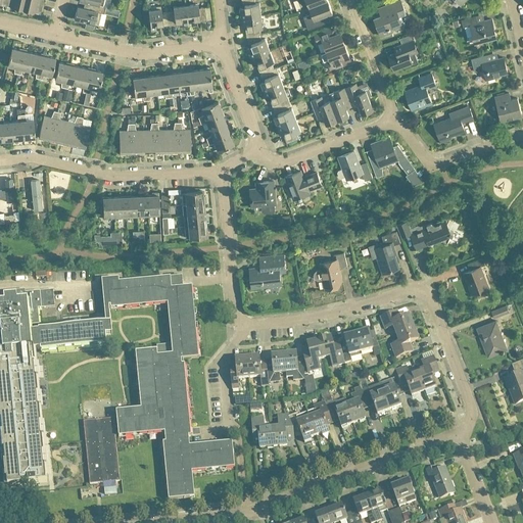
[(22,10),(25,0),(6,0),(5,6),(22,10)]
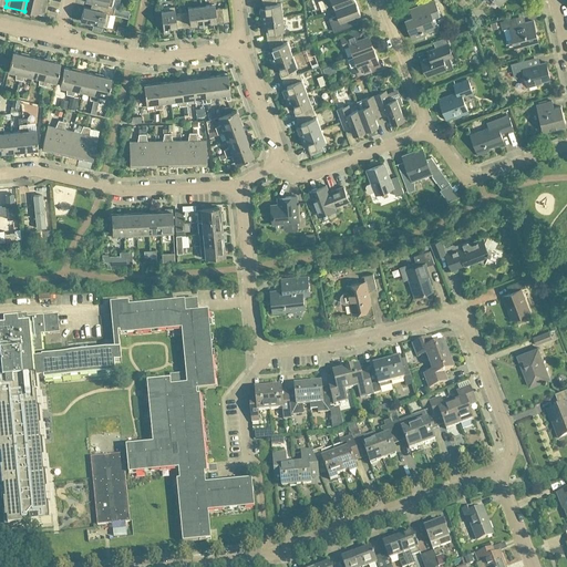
[(43,16),(47,0),(27,0),(24,11),(43,16)]
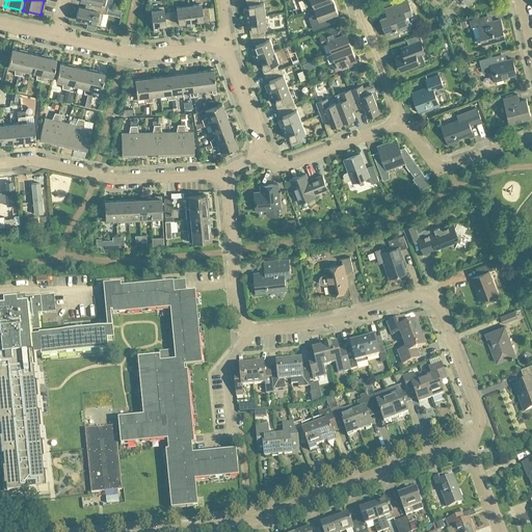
[(265,16),(264,3),(260,4),(259,0),(245,0),(246,8),(243,9),(245,19),(265,16)]
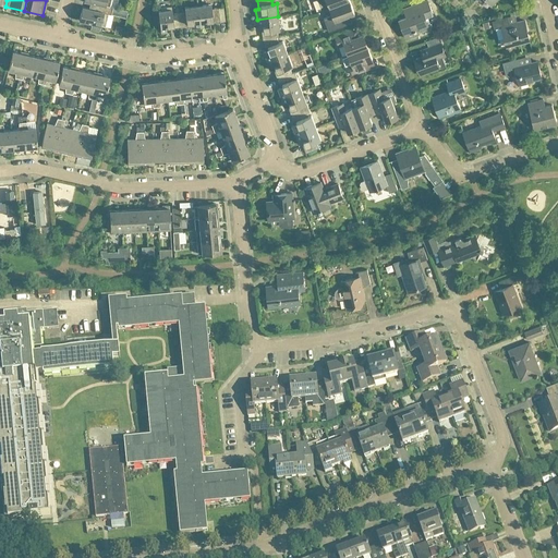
[(350,1),(349,0),(317,0),(322,11),(330,8),(350,1)]
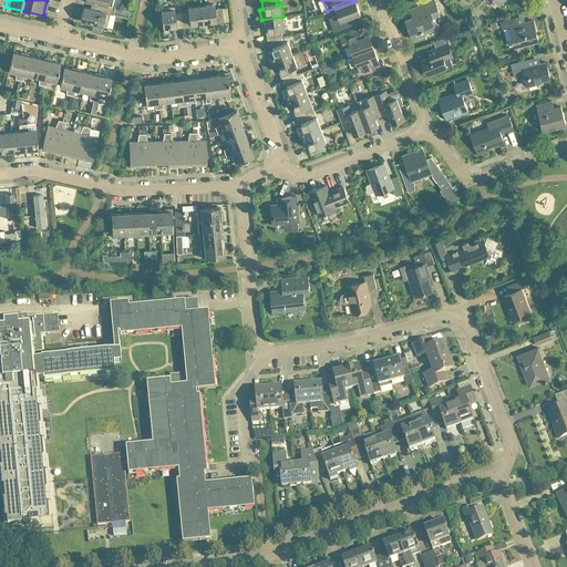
[(436,28),(432,18),(440,16),(434,0),(409,10),(412,18),(405,20),(413,40),(425,35),(424,32),(436,28)]
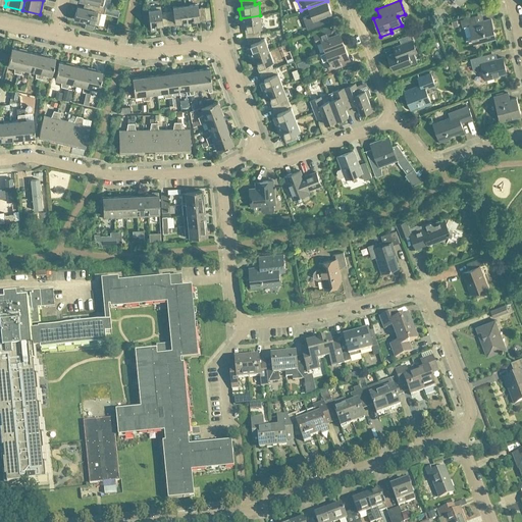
[(329,21),(326,14),(331,12),(327,1),(309,7),(311,14),(303,17),(308,30),(321,24),(329,21)]
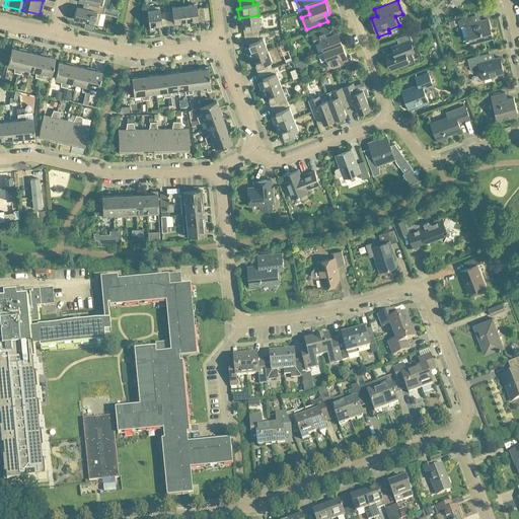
[(97,25),(100,13),(103,14),(104,7),(102,6),(86,3),(84,9),(76,7),(73,19),(97,25)]
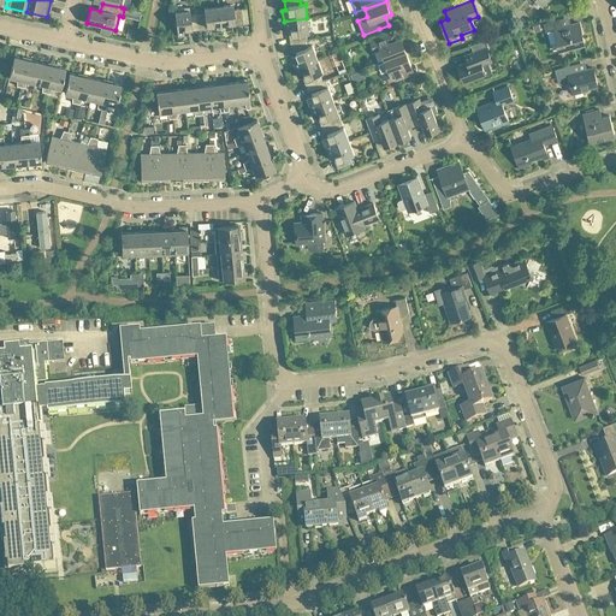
[(234,5),(218,7),(221,31),(232,29),(232,27),(243,24),(241,10),(234,10),(234,5)]
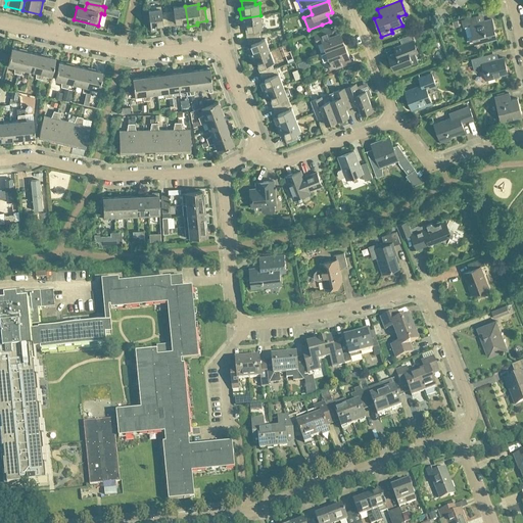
[(169,26),(168,12),(161,13),(160,9),(160,6),(150,7),(150,10),(148,10),(149,21),(148,21),(149,26),(150,26),(150,31),(160,30),(160,27),(169,26)]
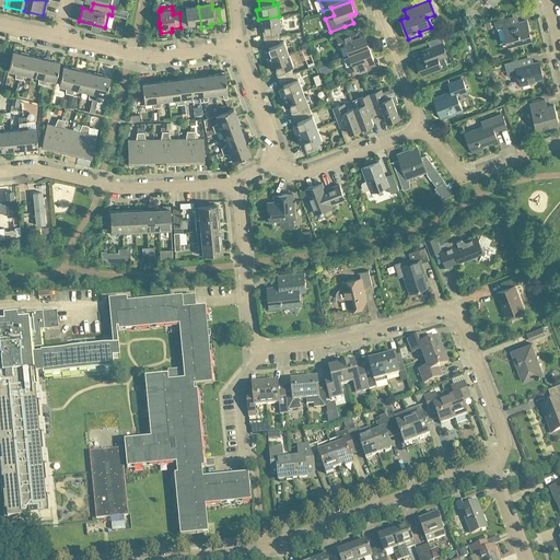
[(186,12),(179,13),(181,27),(190,26),(191,30),(201,28),(198,7),(185,8),(186,12)]
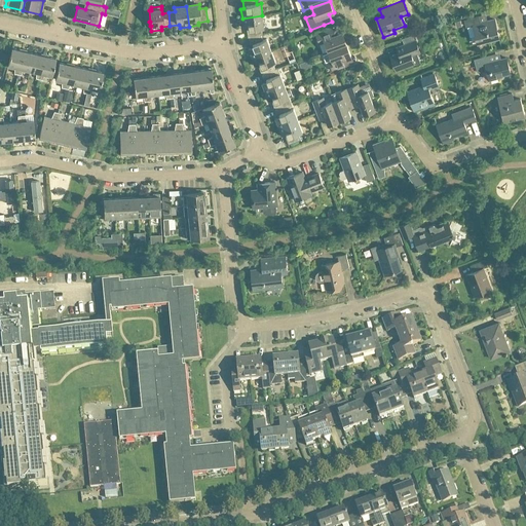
[(264,29),(262,15),(242,19),(243,28),(247,28),(248,38),(261,35),(262,35),(261,29),(264,29)]
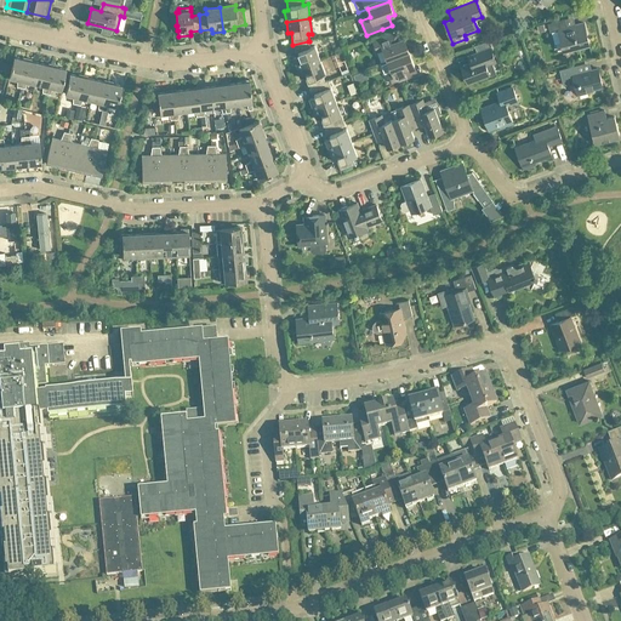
[(590,44),(584,23),(567,28),(564,20),(547,24),(550,33),(558,30),(564,51),(590,44)]
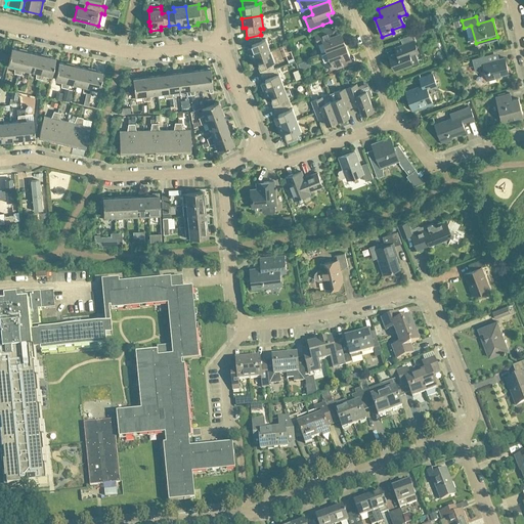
[(345,44),(341,33),(331,37),(329,30),(314,35),(318,44),(323,42),(326,51),(345,44)]
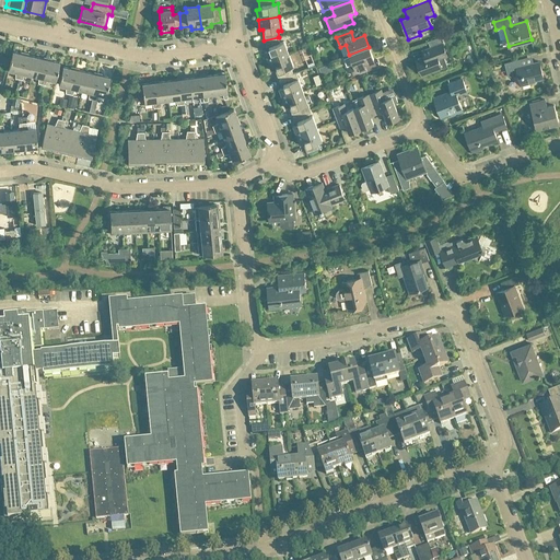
[(289,54),(284,42),(280,43),(278,37),(264,41),(268,51),(265,53),(268,62),(289,54)]
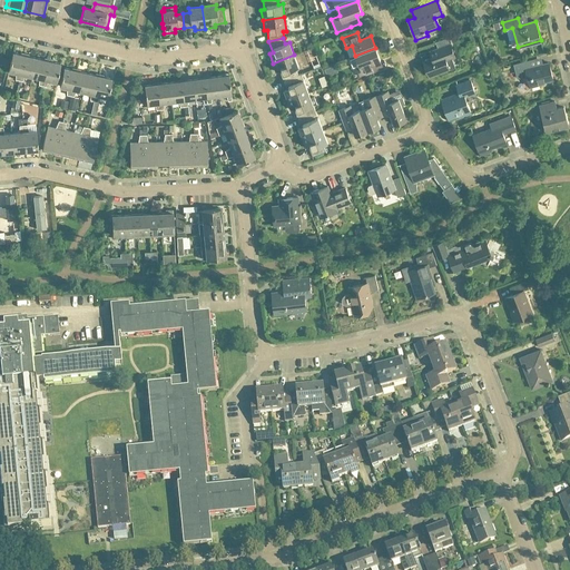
[(446,61),(455,58),(450,45),(429,52),(432,58),(423,61),(429,77),(449,69),(446,61)]
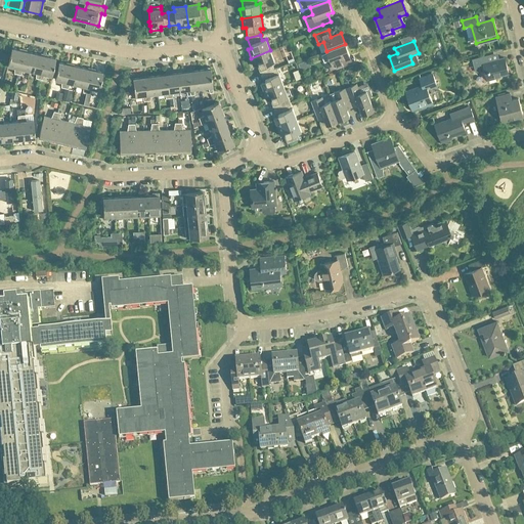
[(342,59),(350,56),(345,44),(326,51),(331,61),(328,62),(331,71),(344,66),(342,59)]
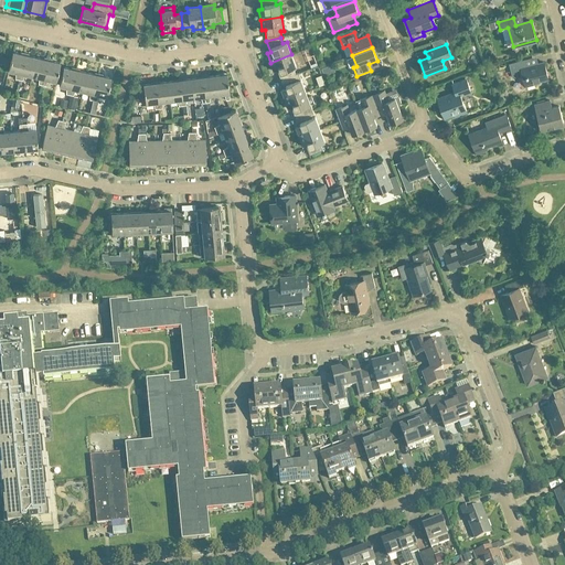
[(19,81),(24,55),(12,52),(8,71),(16,73),(16,80),(19,81)]
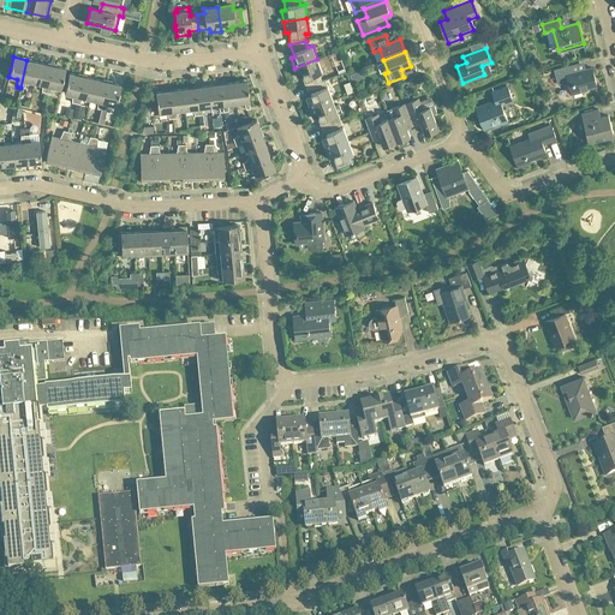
[(322,81),(320,75),(322,73),(317,59),(294,69),(298,78),(302,77),(305,88),(322,81)]
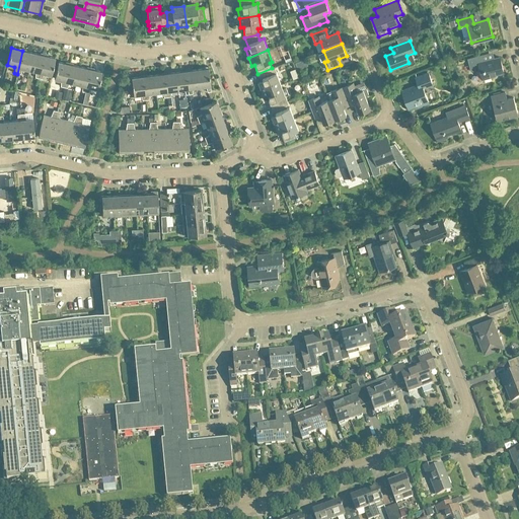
[(29,70),(33,53),(22,51),(17,74),(20,74),(22,69),(29,70)]
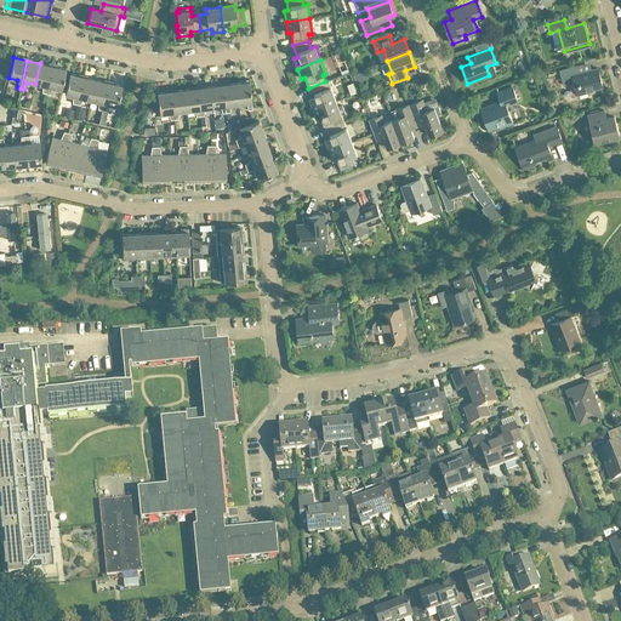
[(46,93),(52,67),(40,63),(35,84),(43,86),(43,93),(46,93)]
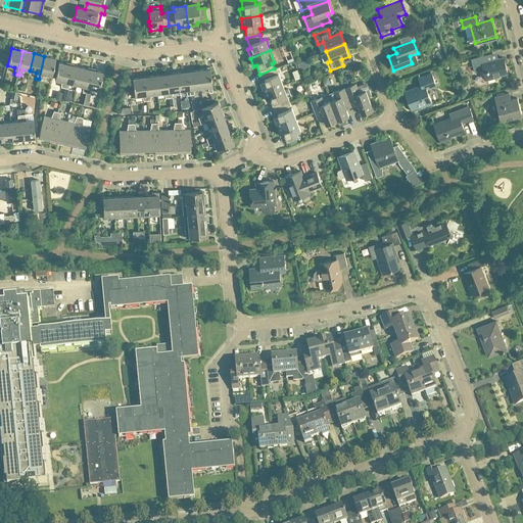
[(508,74),(504,58),(487,62),(485,55),(471,59),(474,73),(483,69),(486,81),(500,77),(500,76),(508,74)]
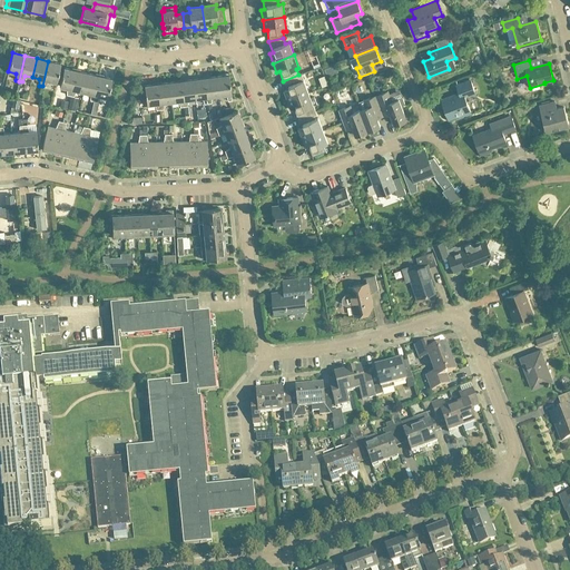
[(56,82),(60,64),(48,61),(42,86),(46,87),(49,80),(56,82)]
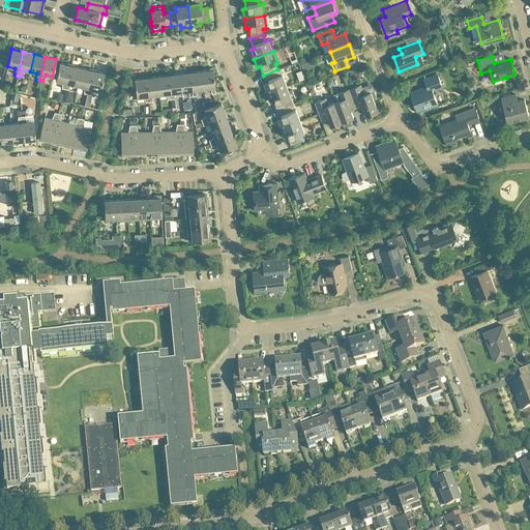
[(65,89),(70,65),(59,63),(55,81),(62,82),(62,88),(65,89)]
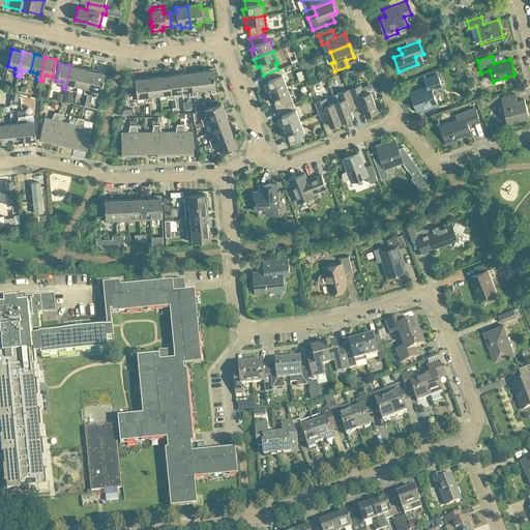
[(78,86),(82,68),(70,65),(65,89),(68,90),(71,84),(78,86)]
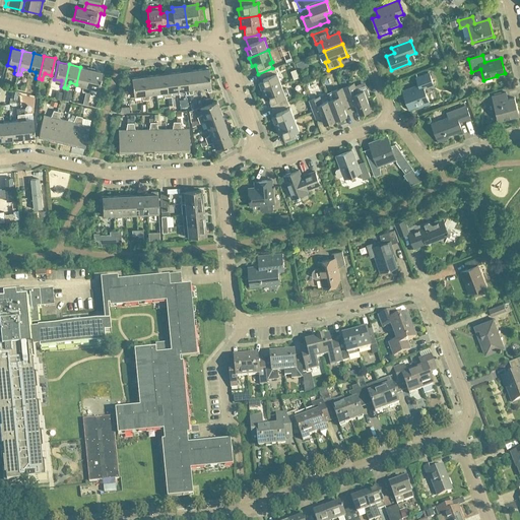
[(278,74),(293,69),(290,64),(276,68),(278,74)]
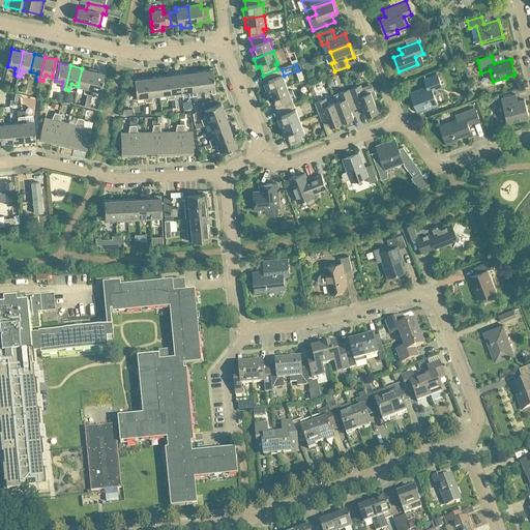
[(87,94),(92,70),(82,68),(78,86),(84,87),(84,93),(87,94)]
